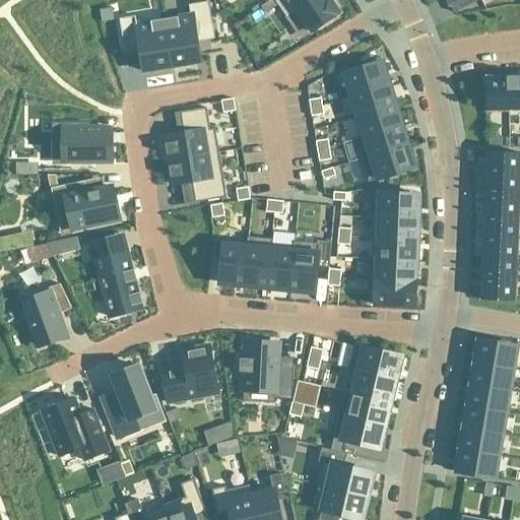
[(273,0),(286,17),(296,10),(312,33),(340,13),(330,0),(273,0)]
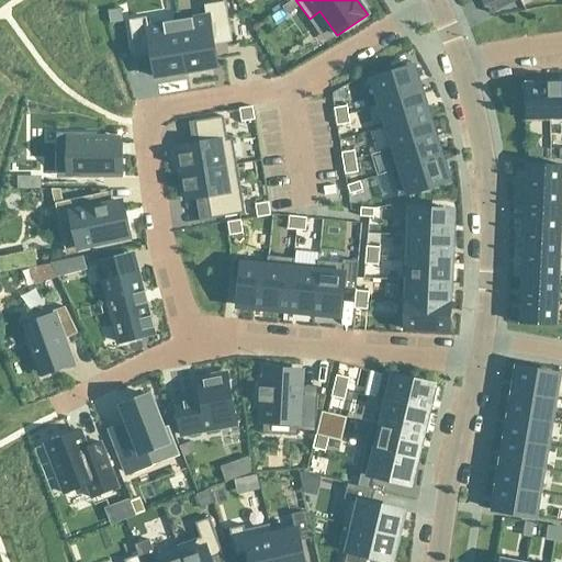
[(205,17),(177,21),(186,74),(216,68),(213,45),(232,42),(225,2),(203,6),(205,17)]
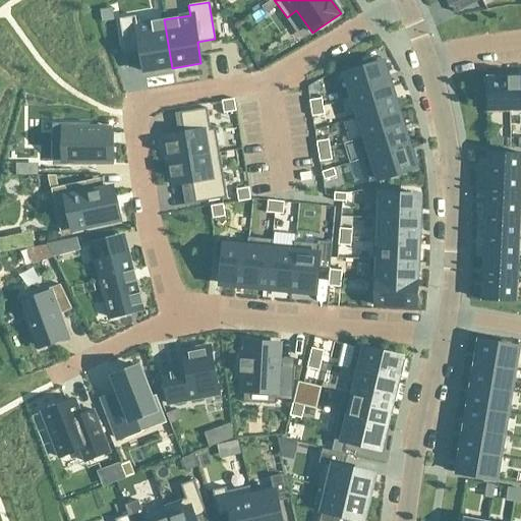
[(135,16),(119,19),(125,54),(140,51),(142,66),(143,72),(172,68),(164,19),(136,24),(135,16)]
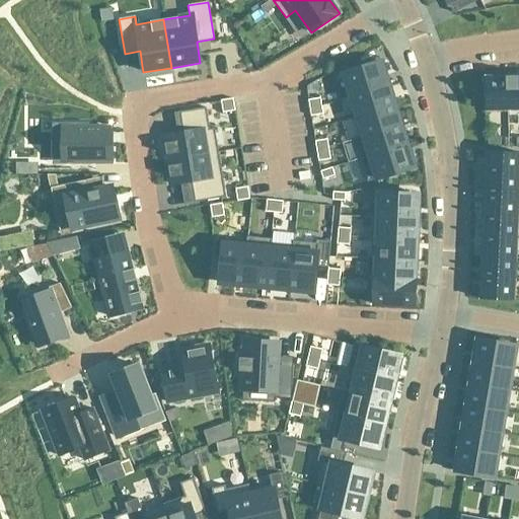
[(381,63),(344,74),(351,96),(388,85),(381,63)]
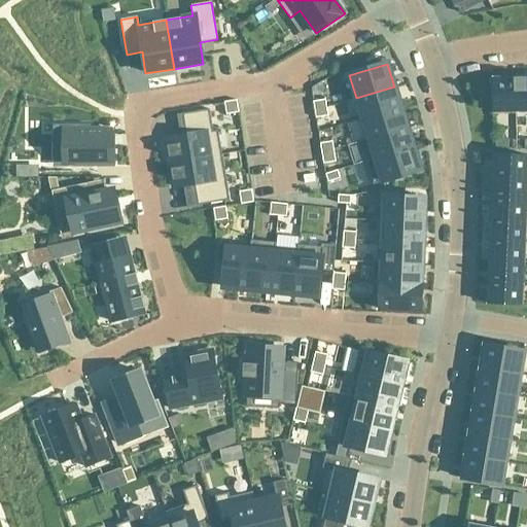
[(514,77),(492,78),(493,113),(515,113),(514,77)]
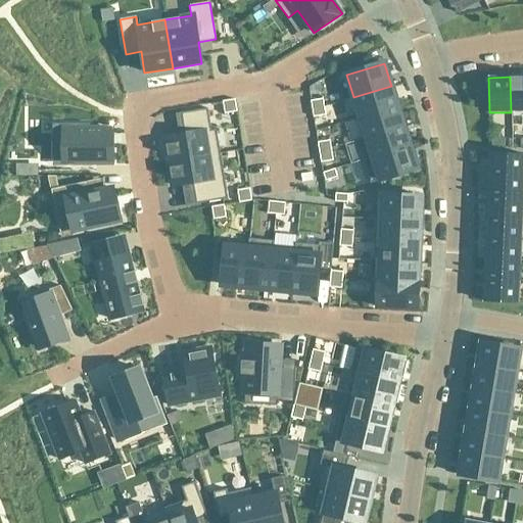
[(522,77),(510,77),(511,112),(522,111),(522,77)]
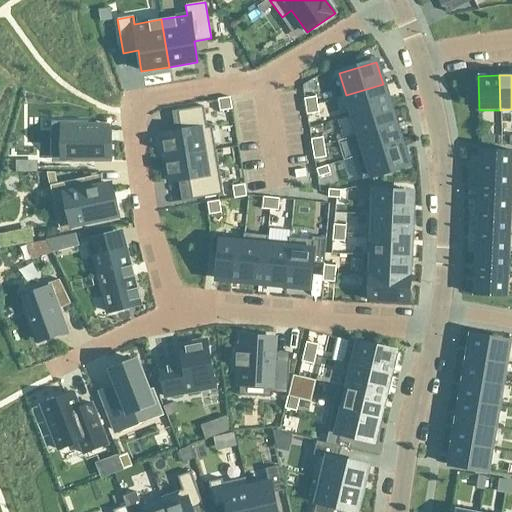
[(383,84),(346,95),(352,114),(352,115),(389,103),(383,84)]
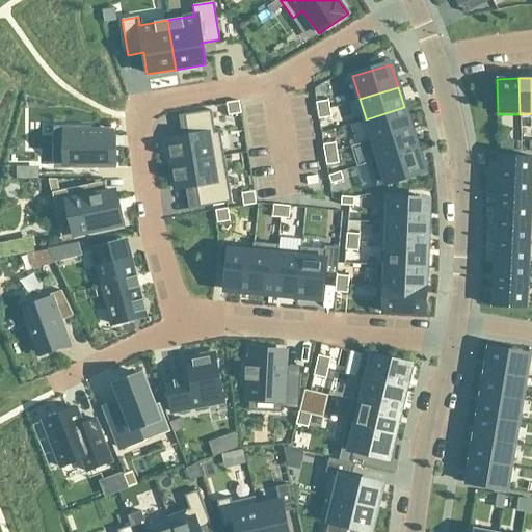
[(238,101),(227,104),(229,115),(240,113),(238,101)]
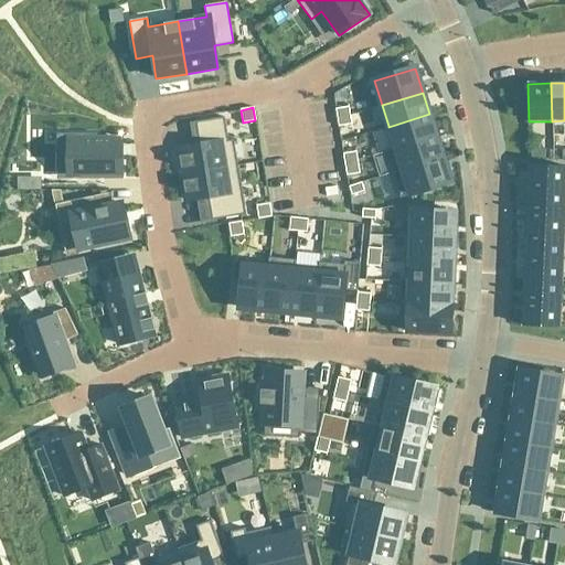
[(349,107),(336,109),(337,118),(350,116),(349,107)]
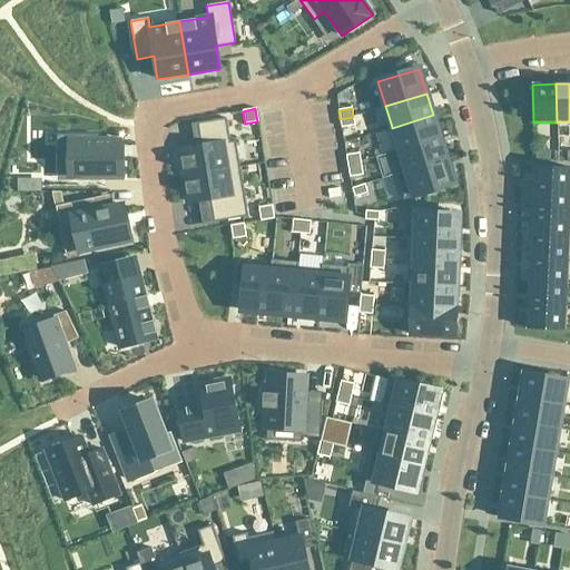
[(392,127),(386,129),(394,150),(394,151),(440,137),(433,115),(392,128),(392,127)]
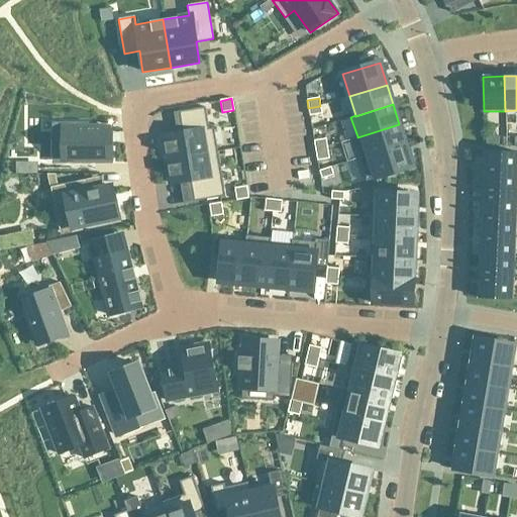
[(320,106),(308,108),(310,116),(321,114),(320,106)]
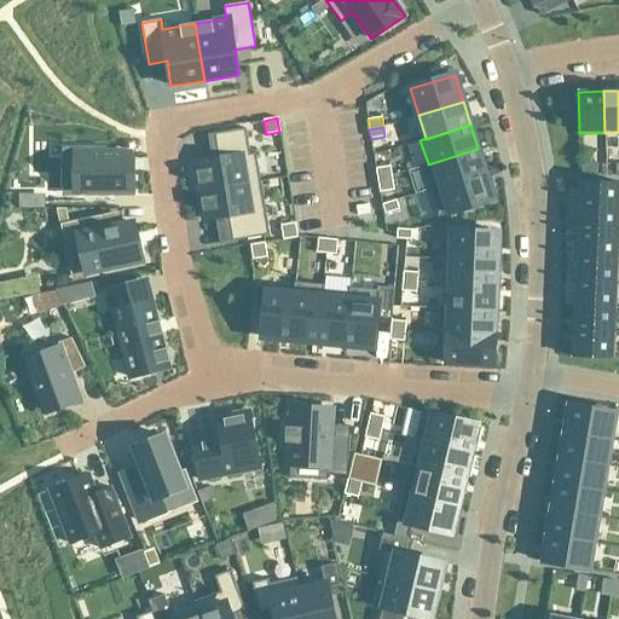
[(212,161),(195,163),(200,192),(260,181),(255,154),(249,155),(248,146),(246,129),(213,134),(218,160),(212,161)]
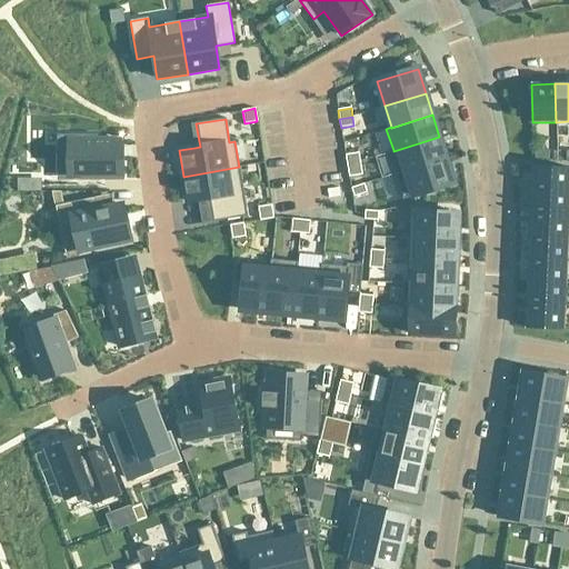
[(68,135),(68,181),(97,180),(97,175),(121,175),(121,146),(121,141),(97,141),(97,135),(68,135)]
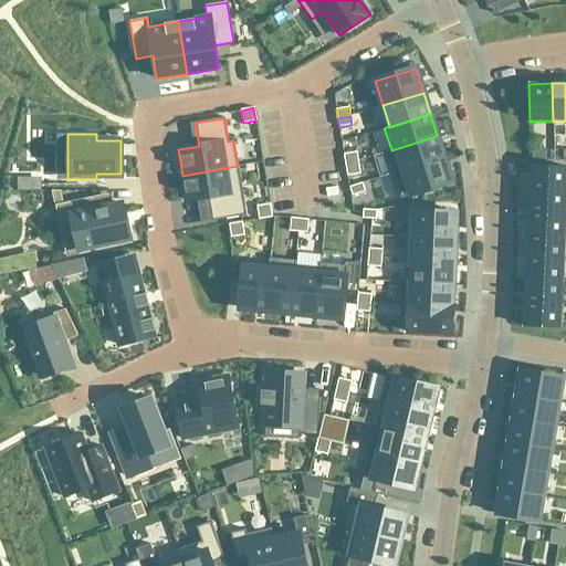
[(391,149),(386,150),(392,174),(443,157),(437,136),(391,150),(391,149)]
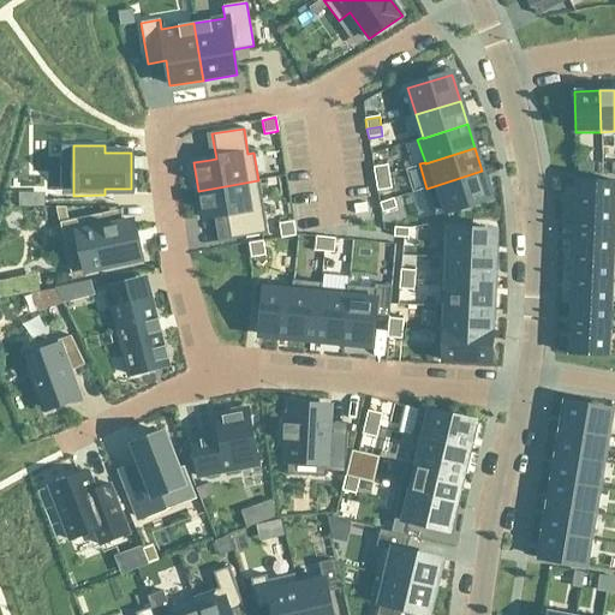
[(578,161),(578,171),(592,172),(593,162),(578,161)]
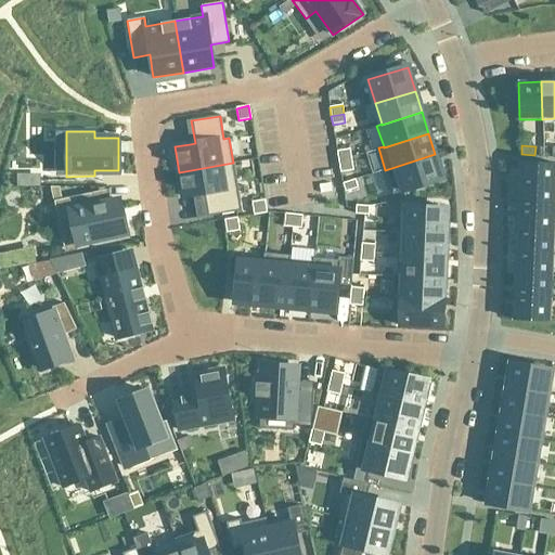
[(350,150),(337,151),(338,159),(351,157),(350,150)]
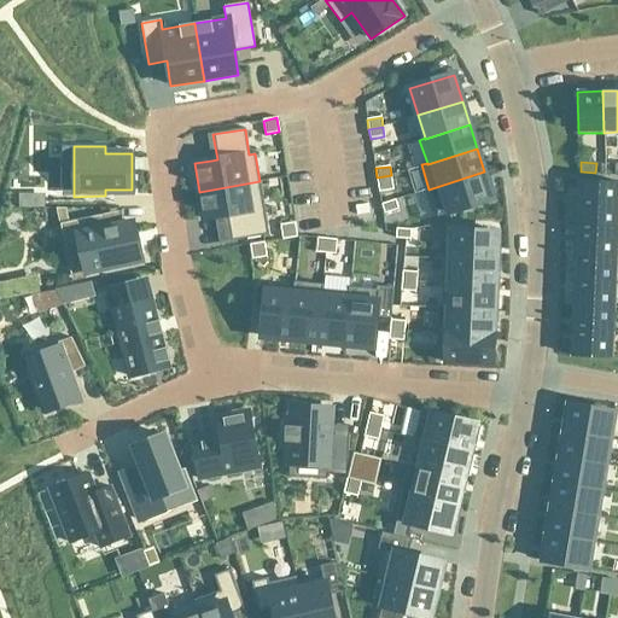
[(484,172),(429,190),(438,217),(493,199),(484,172)]
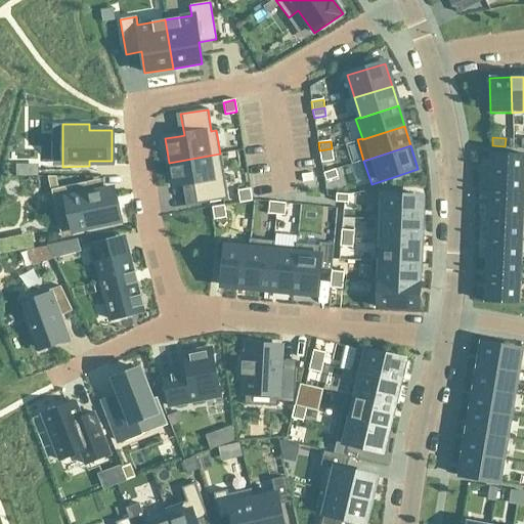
[(332,148),(319,150),(321,163),(334,161),(332,148)]
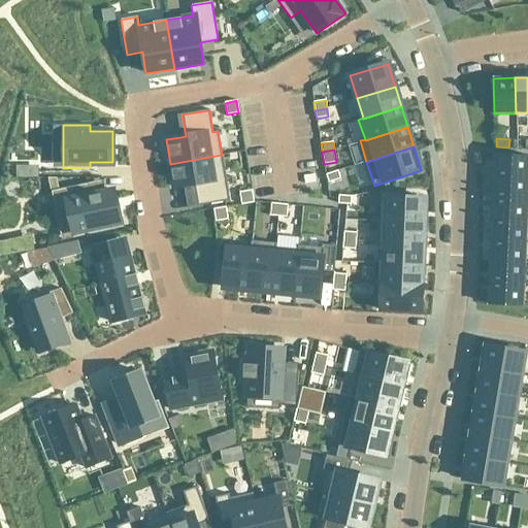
[(222,155),(170,164),(174,188),(193,185),(197,206),(229,201),(222,155)]
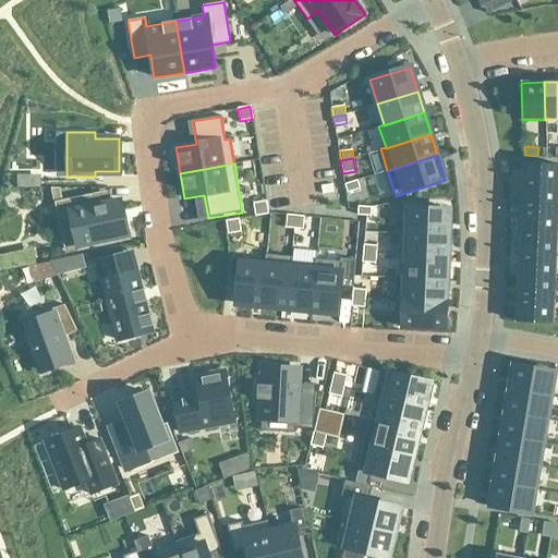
[(557,166),(523,164),(522,187),(557,189),(557,166)]
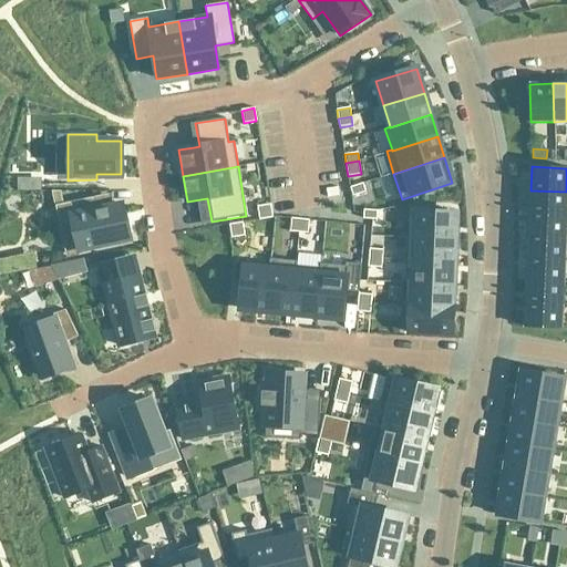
[(17,177),(17,191),(41,191),(41,187),(39,186),(39,181),(26,179),(26,177),(17,177)]
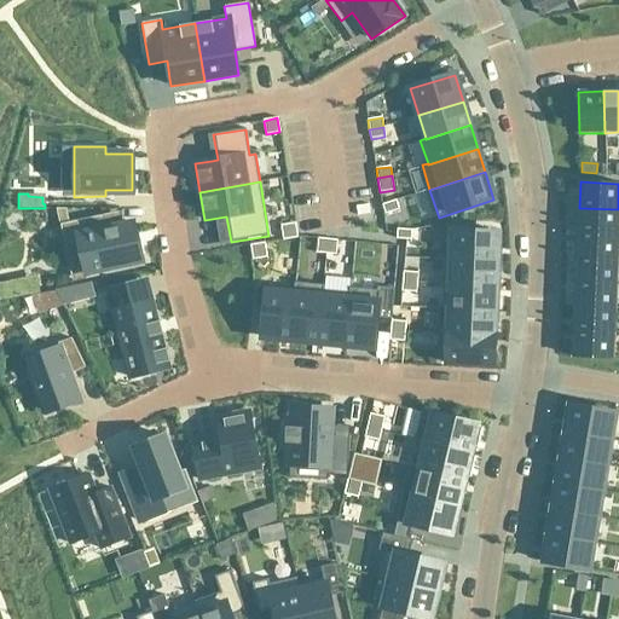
[(395,201),(382,204),(385,214),(399,209),(395,201)]
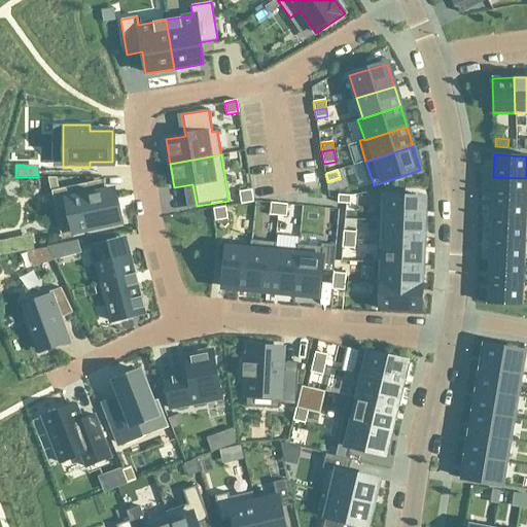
[(526,178),(493,177),(492,198),(526,199),(526,178)]
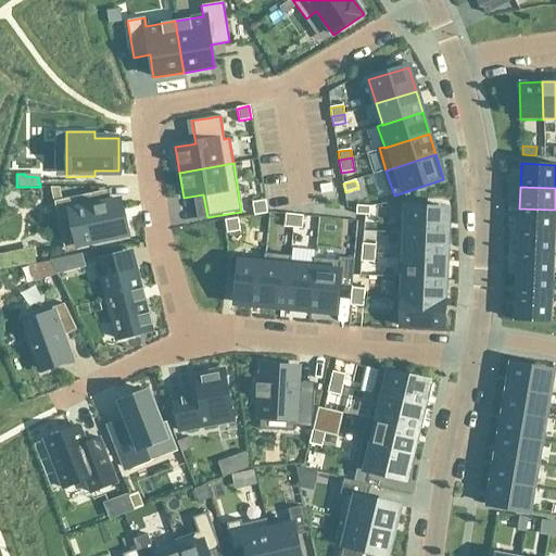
[(91,196),(66,200),(75,240),(92,237),(95,245),(118,240),(117,231),(126,229),(122,207),(119,201),(110,203),(93,206),(91,196)]
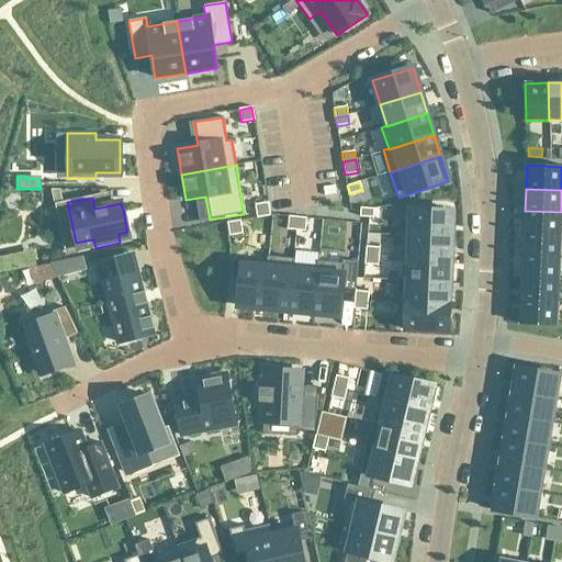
[(268,202),(255,204),(257,217),(270,215),(268,202)]
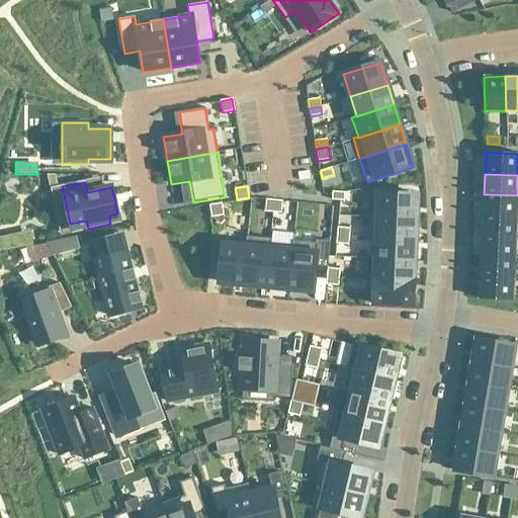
[(332,194),(332,200),(340,200),(344,200),(344,192),(332,191),(332,194)]
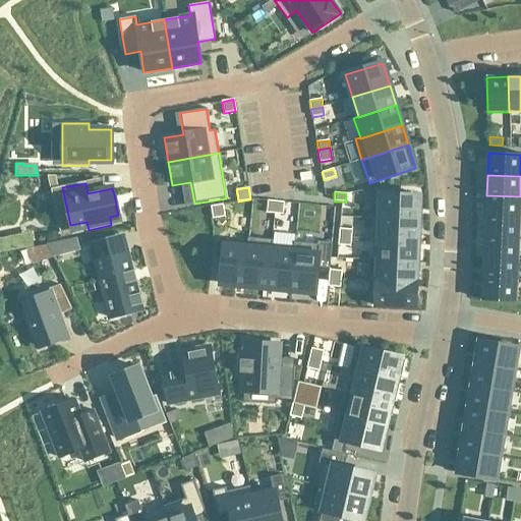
[(375,194),(374,218),(418,220),(419,195),(375,194)]
